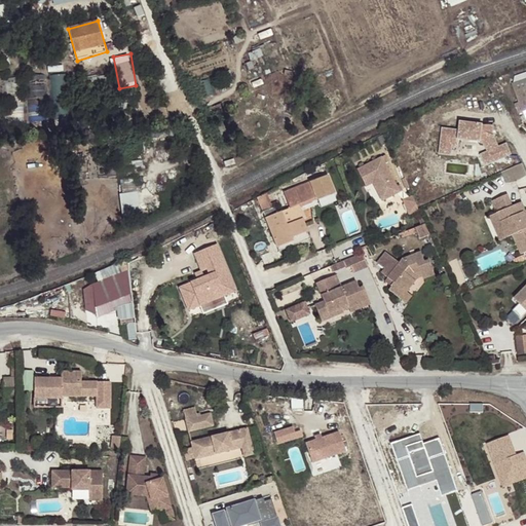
[(525,78),(512,84),(519,104),(522,112),(525,122),(525,78)]
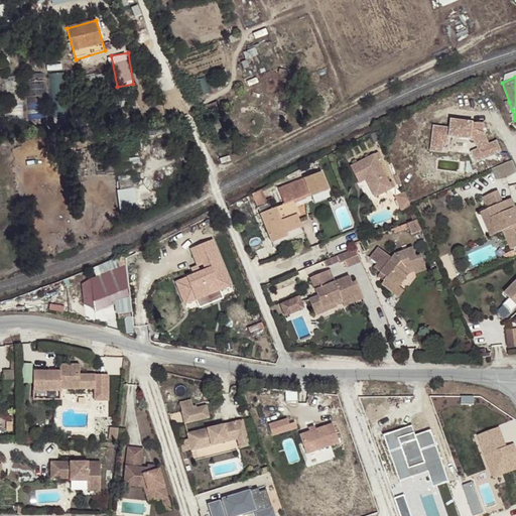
[(42,81),(30,82),(31,97),(42,96),(42,81)]
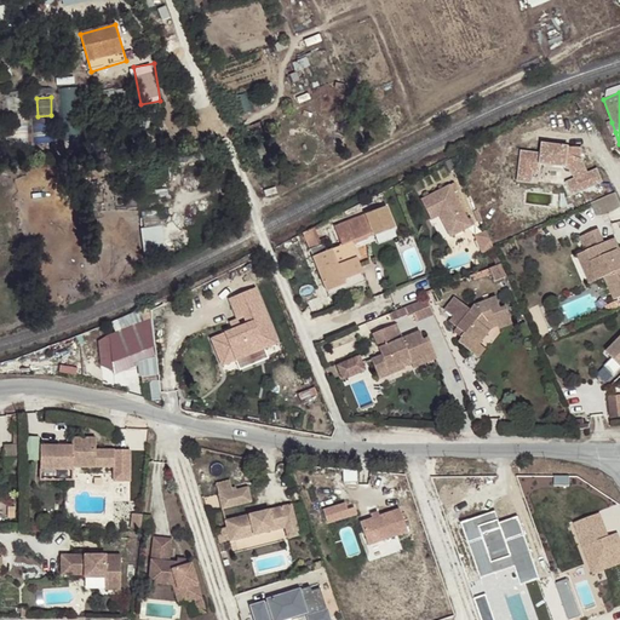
[(612,122),(606,124),(610,135),(615,132),(612,122)]
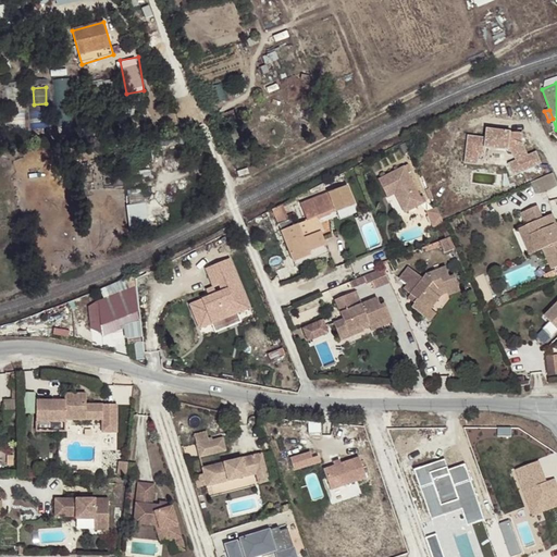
[(512,177),(542,164),(536,151),(525,156),(520,143),(521,134),(485,131),(484,137),(468,135),(465,163),(479,164),(481,148),(511,151),(515,160),(506,163),(512,177)]
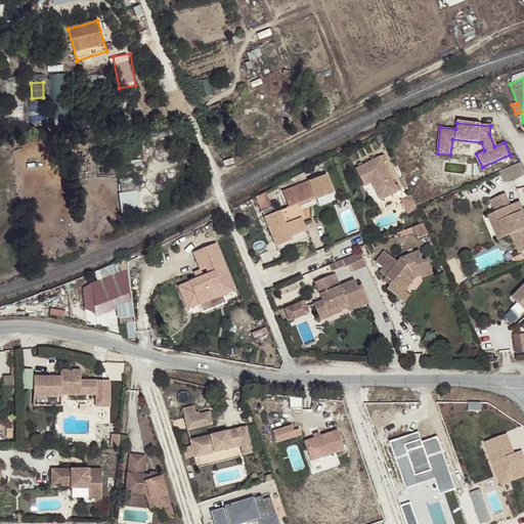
[(385,162),(389,160),(386,154),(357,166),(363,180),(370,177),(372,181),(380,200),(398,191),(385,162)]
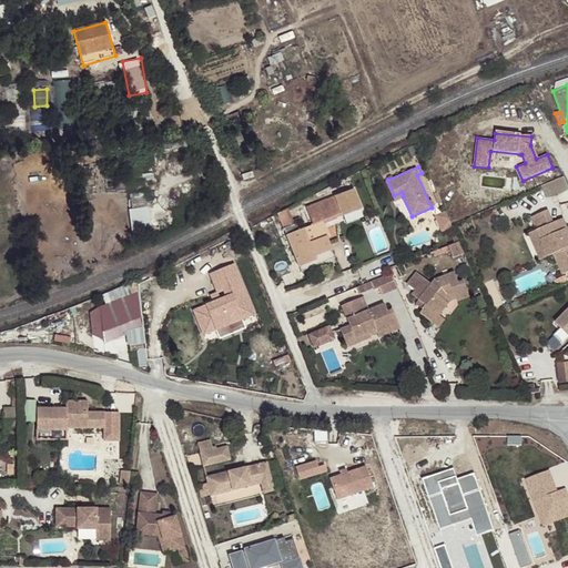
[(548,198),(567,189),(567,179),(567,175),(543,184),(548,198)]
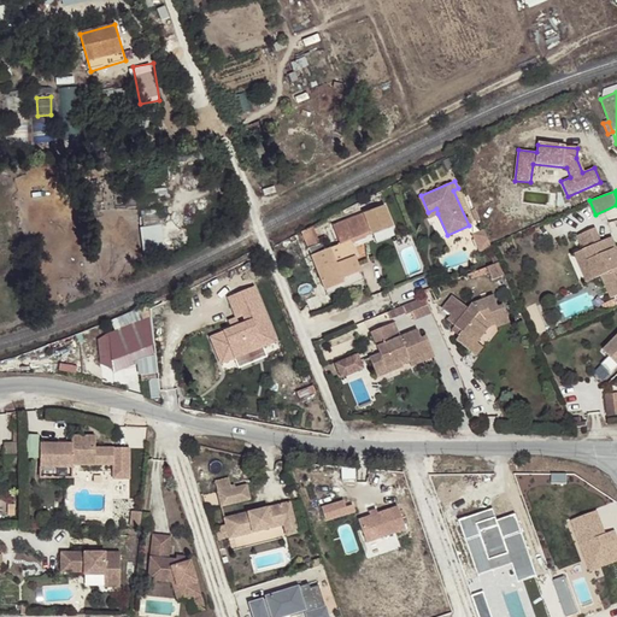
[(340,244),(339,245),(353,272),(359,270),(356,257),(358,256),(353,240),(371,233),(372,236),(394,228),(386,207),(334,225),(340,244)]
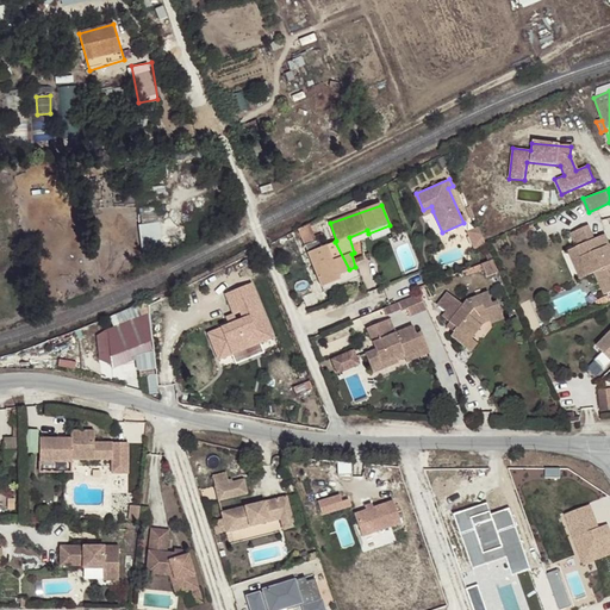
[(163,242),(162,222),(142,223),(143,243),(163,242)]
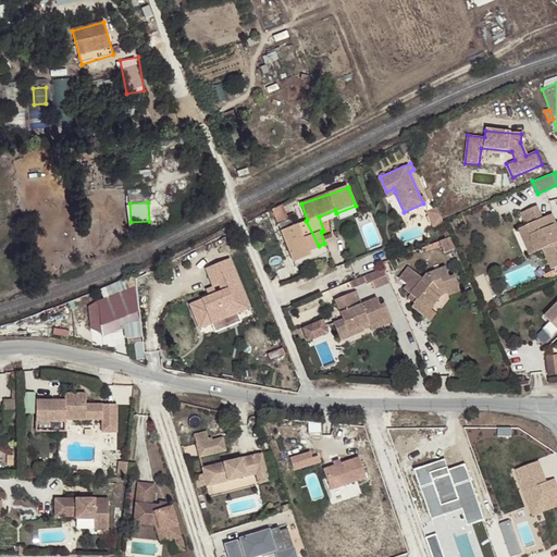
[(438,206),(428,210),(435,226),(445,222),(438,206)]
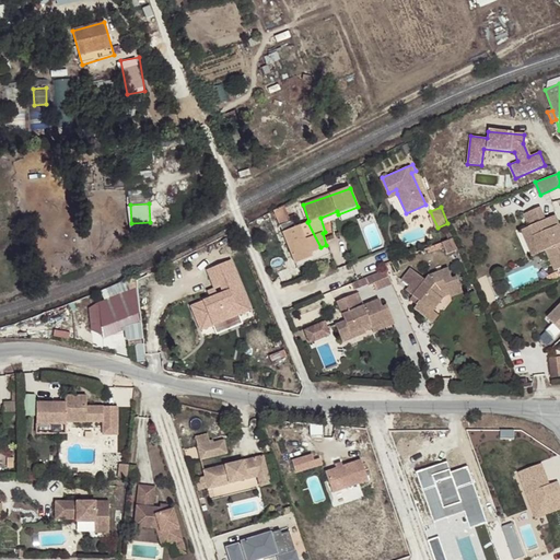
[(545,221),(539,208),(524,214),(528,226),(539,253),(545,251),(553,271),(559,268),(559,234),(557,226),(559,225),(556,217),(545,221)]
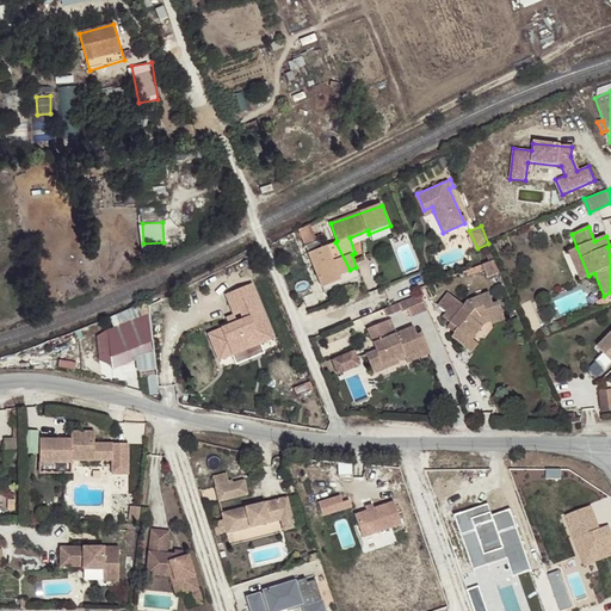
[(350,270),(335,242),(309,252),(321,287),(341,279),(339,275),(350,270)]
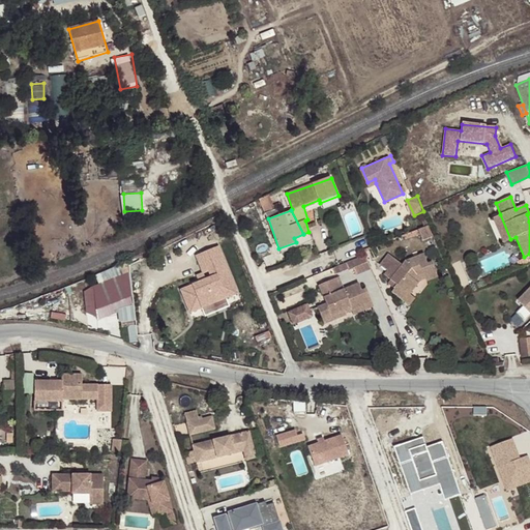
[(493,217),(502,242),(510,239),(500,214),(493,217)]
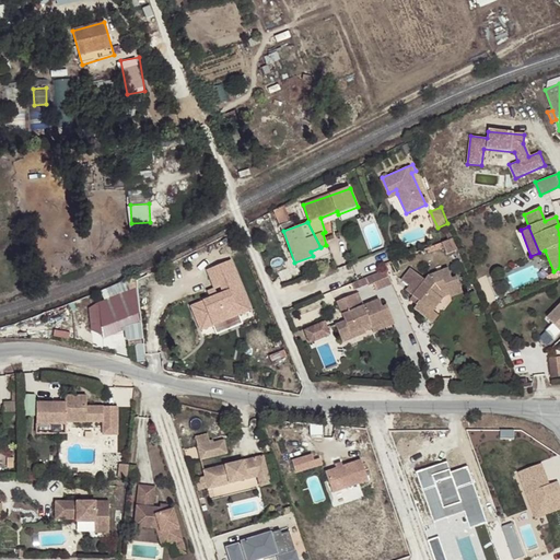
[(445,243),(450,252),(458,247),(454,238),(445,243)]
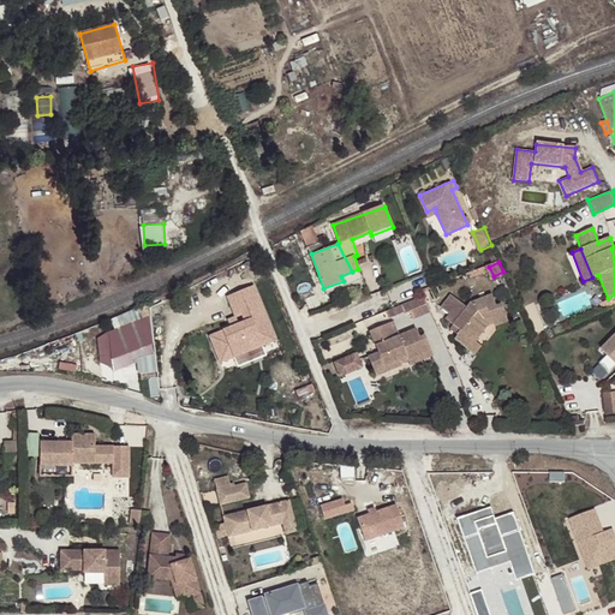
[(221,363),(275,339),(252,287),(227,296),(238,326),(212,335),(221,363)]
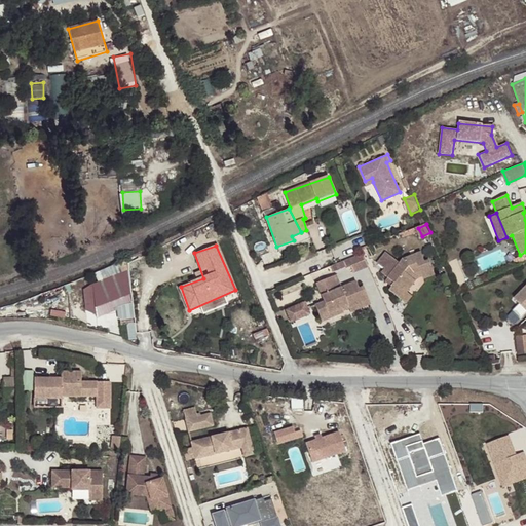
[(379,271),(385,276),(391,283),(388,286),(385,289),(395,298),(402,291),(403,293),(404,291),(413,280),(410,278),(413,274),(418,272),(421,279),(433,275),(427,260),(423,262),(420,252),(401,258),(398,262),(384,251),(375,260),(382,267),(379,271)]
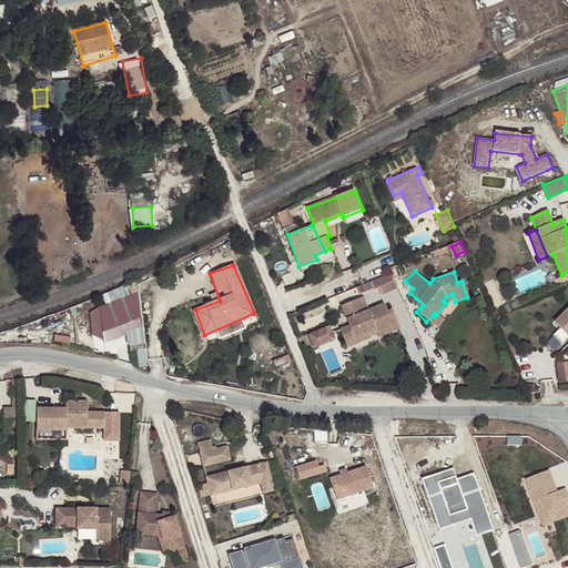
[(363,293),(381,286),(384,293),(399,287),(393,273),(361,285),(363,293)]
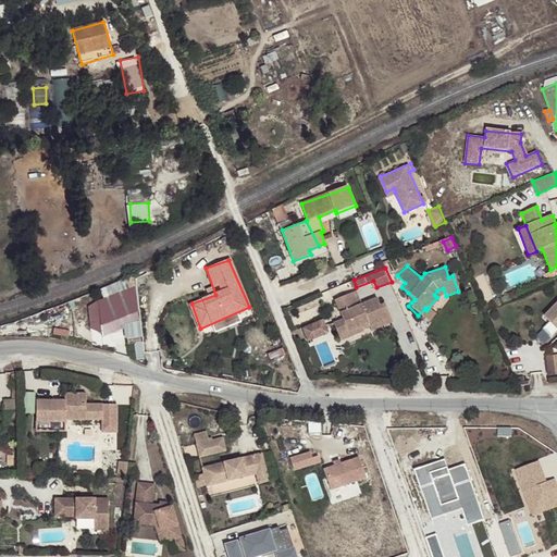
[(136,286),(87,308),(88,327),(101,337),(143,323),(136,286)]
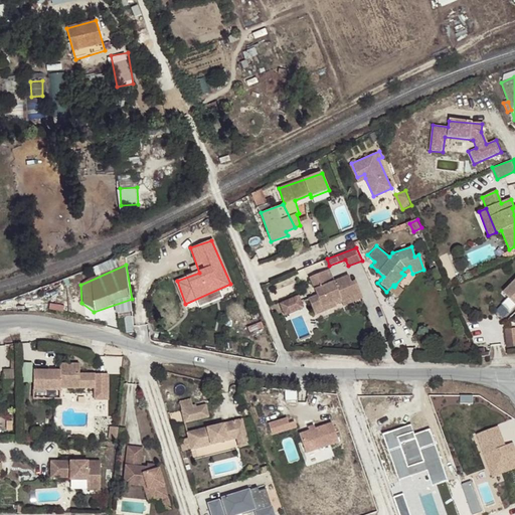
[(383,277),(377,271),(374,275),(380,280),(383,277)]
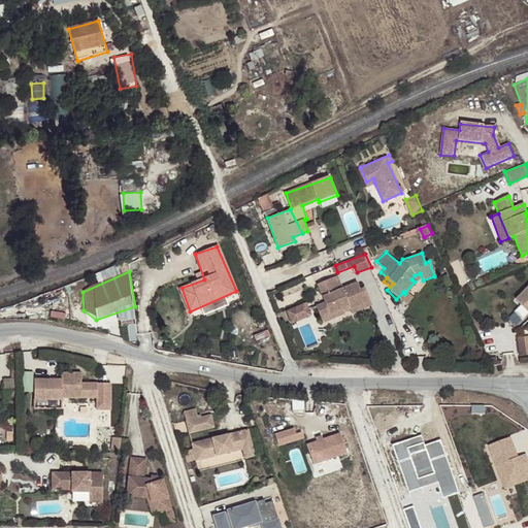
[(322,306),(312,309),(318,321),(327,318),(329,323),(341,318),(341,316),(339,312),(345,309),(348,314),(368,305),(362,291),(357,293),(355,286),(340,291),(335,278),(315,287),(322,306)]
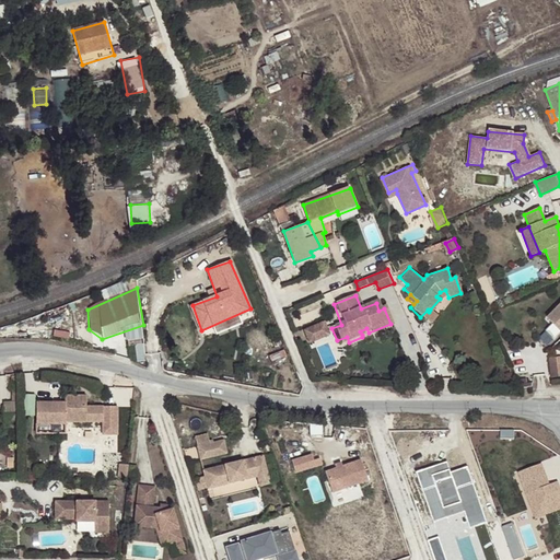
[(559,306),(547,319),(559,331),(559,306)]
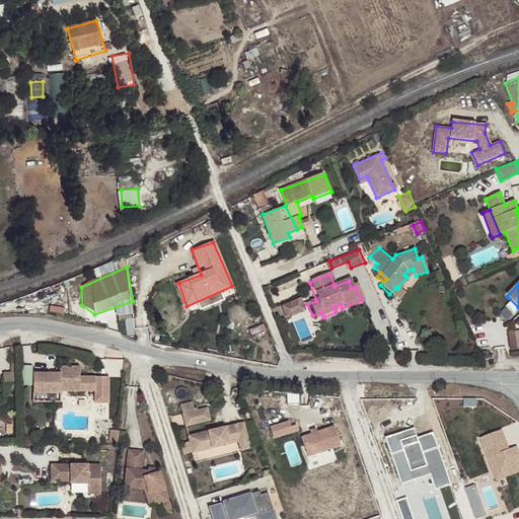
[(403,292),(398,287),(397,289),(396,287),(389,294),(396,300),(403,292)]
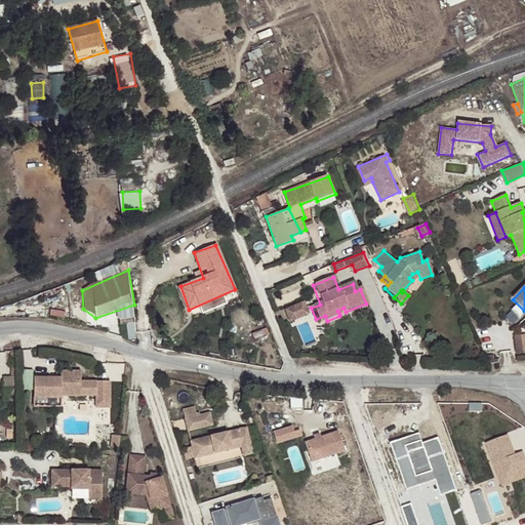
[(366,304),(346,312),(348,316),(367,308),(366,304)]
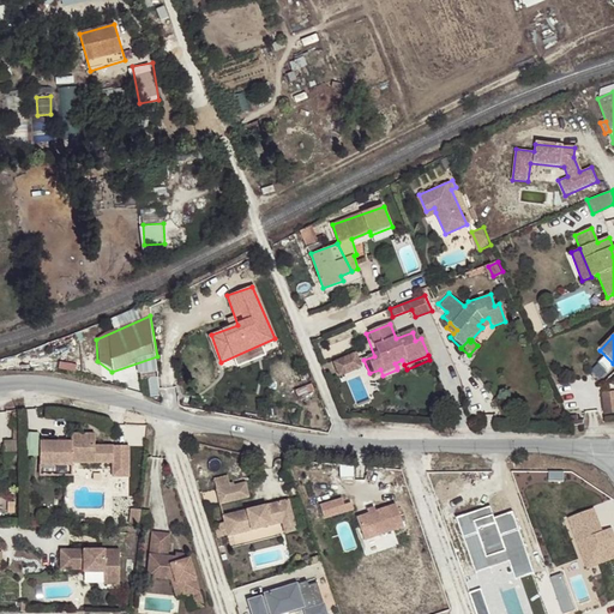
[(335,379),(357,369),(351,356),(330,365),(335,379)]
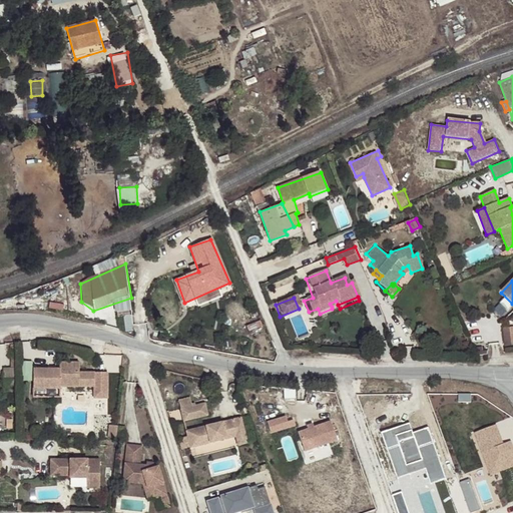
[(320,314),(318,309),(309,312),(311,318),(320,314)]
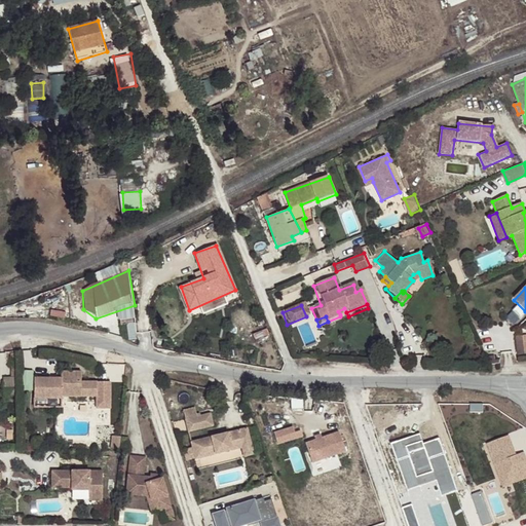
[(525,336),(516,337),(518,355),(525,354),(525,336)]
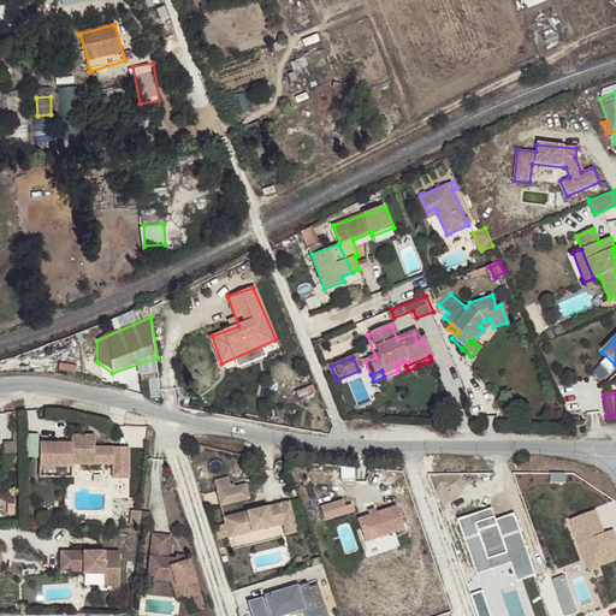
[(73,444),(42,443),(41,467),(73,468),(73,465),(114,467),(113,480),(130,481),(131,450),(96,449),(96,437),(73,436),(73,444)]
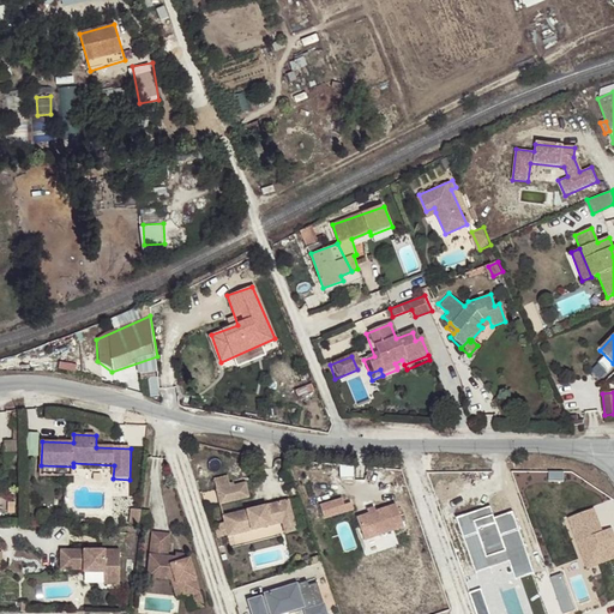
[(248,494),(245,480),(230,483),(228,473),(214,477),(220,503),(248,494)]
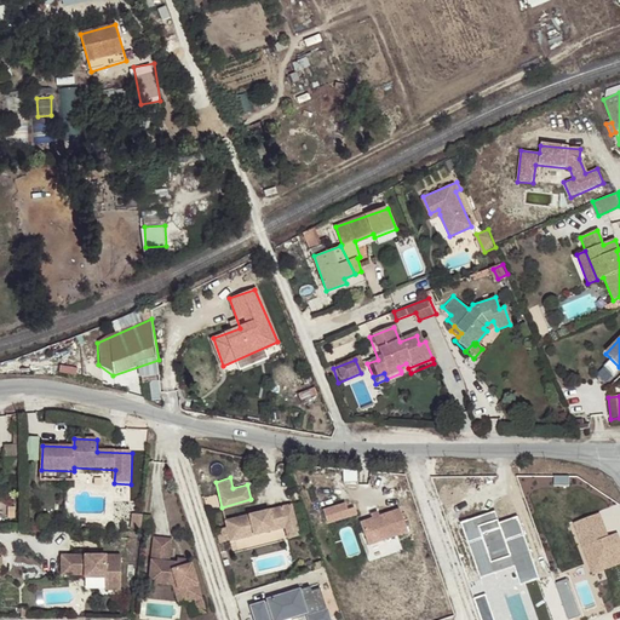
[(357,515),(352,500),(326,509),(331,523),(357,515)]
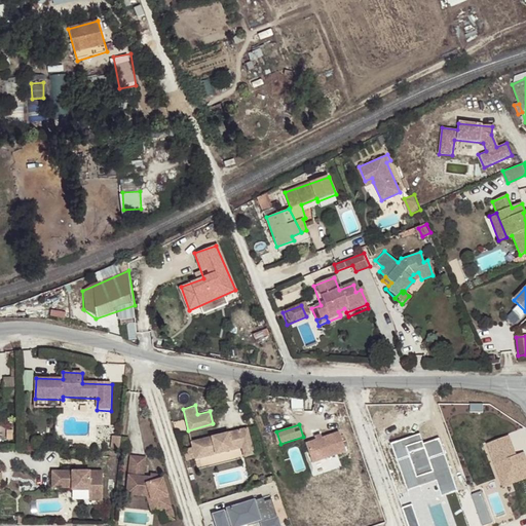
[(247,425),(238,427),(242,446),(241,446),(243,454),(254,452),(247,425)]
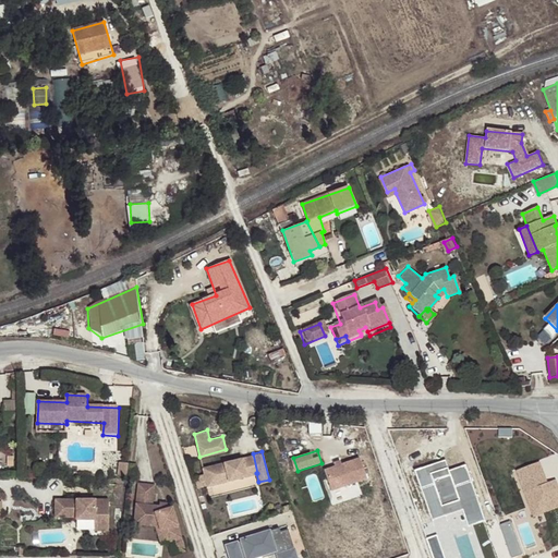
[(257,473),(253,453),(223,461),(225,465),(215,469),(214,463),(202,466),(204,473),(194,475),(197,486),(206,484),(207,485),(256,473),(257,473)]
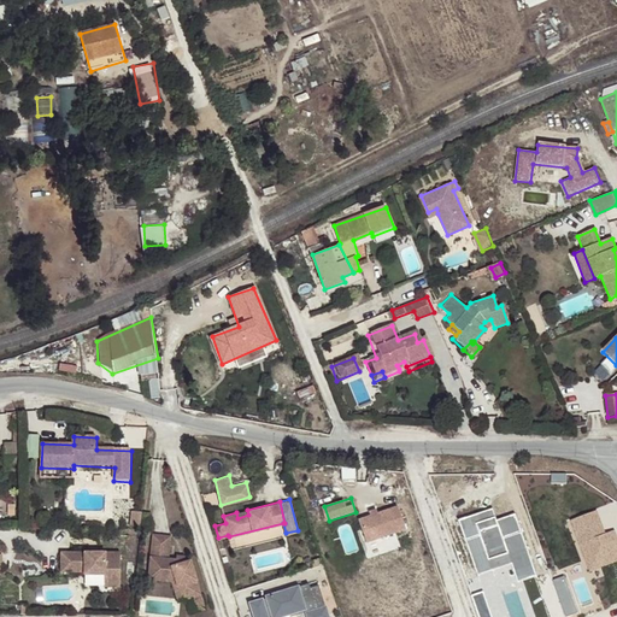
[(399,509),(354,524),(363,547),(407,532),(399,509)]
